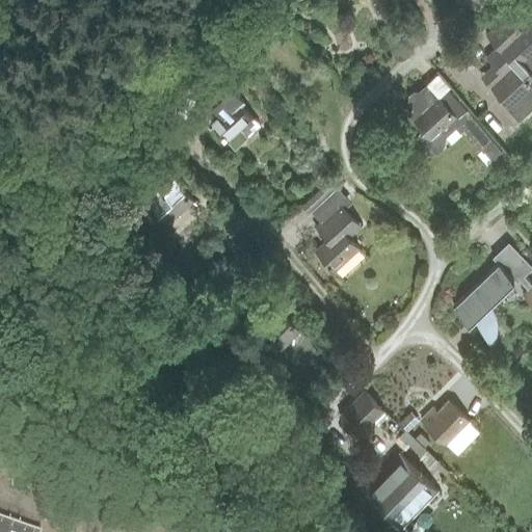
[(471,0),(469,2),(476,10),(488,0),(471,0)]
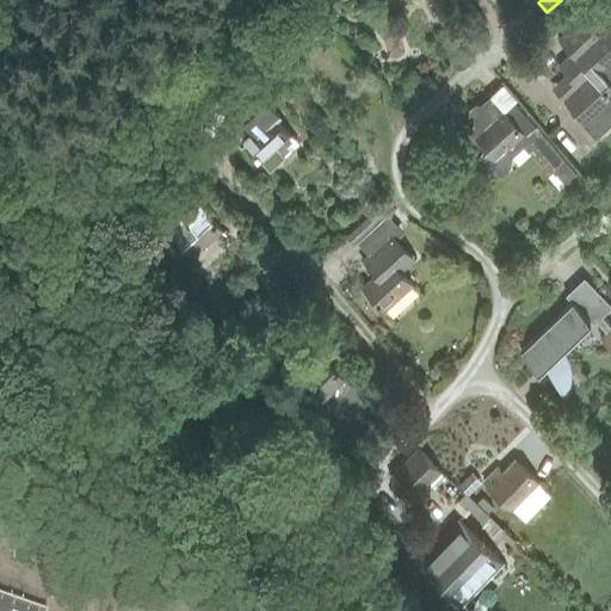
[(584,128),(594,140),(610,124),(610,68),(610,67),(610,36),(604,29),(606,26),(592,11),(559,42),(569,55),(559,66),(572,84),(560,96),(585,127),(584,128)]
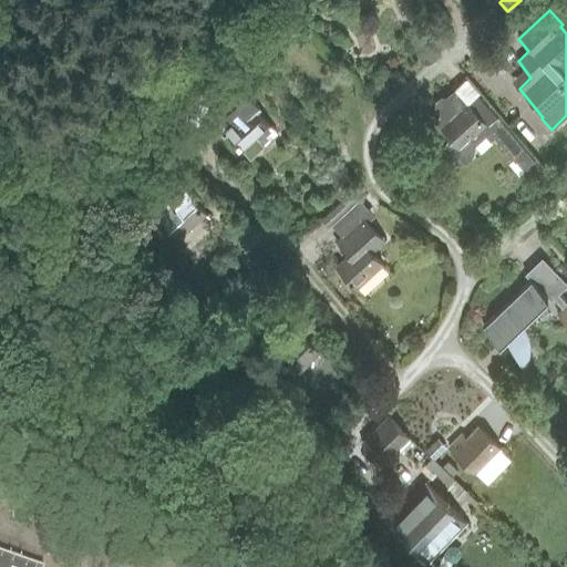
[(223,111),(214,119),(224,130),(244,152),(250,158),(264,147),(277,135),(254,110),(258,105),(246,91),(223,111)]
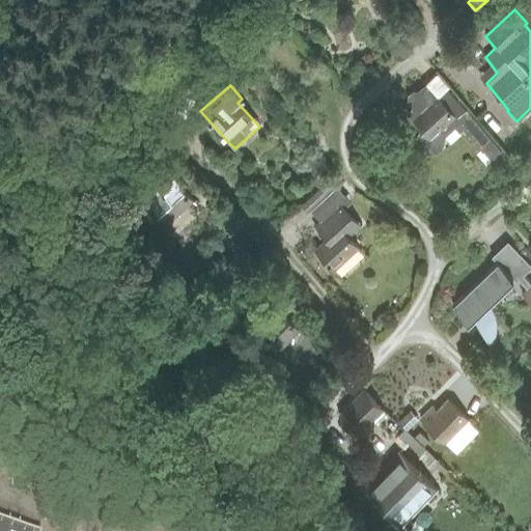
[(444,136),(454,127),(458,132),(463,129),(482,150),(493,141),(446,89),(438,98),(427,86),(418,94),(414,94),(411,98),(410,102),(415,107),(408,114),(420,129),(419,131),(418,132),(417,136),(416,139),(417,142),(419,146),(421,148),(423,151),(427,152),(431,152),(437,151),(440,149),(444,145),(445,141),(445,138),(444,136)]
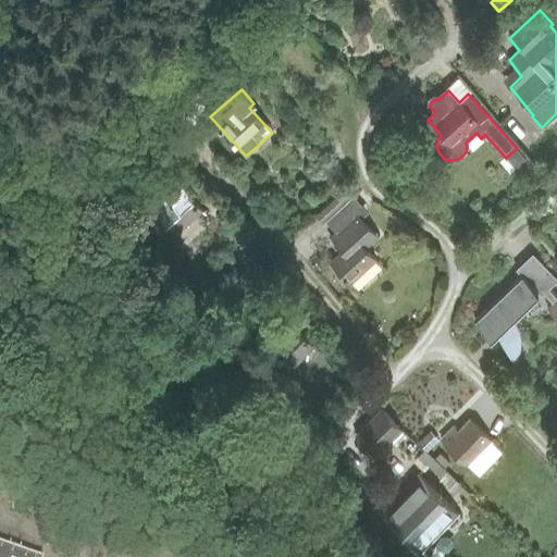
[(333,168),(323,175),(332,185),(341,177),(333,168)]
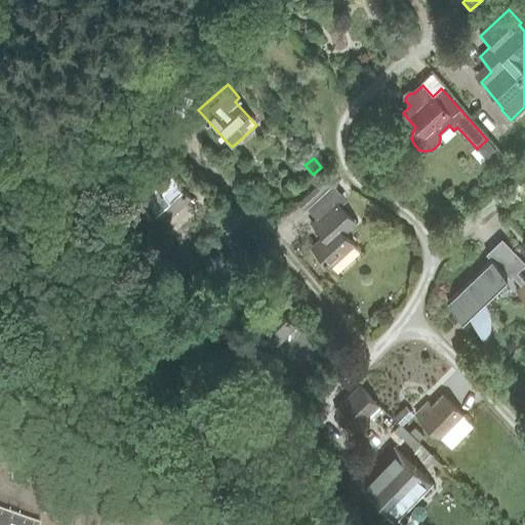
[(171,176),(160,187),(155,182),(140,195),(166,221),(192,198),(171,176)]
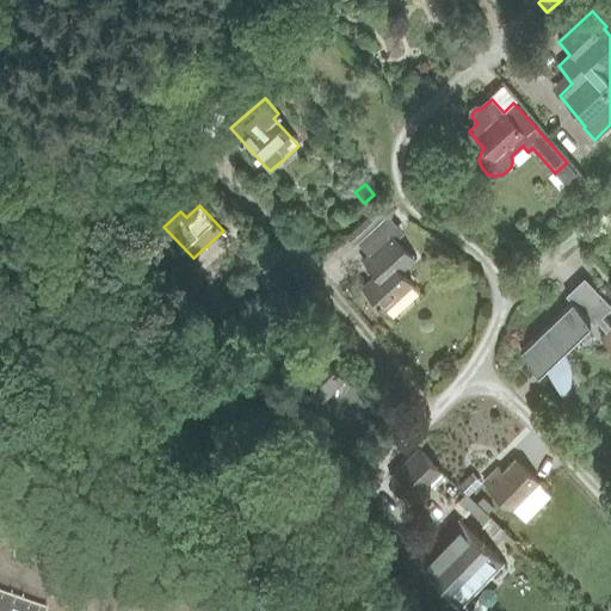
[(411,259),(390,236),(363,261),(375,275),(362,287),(384,310),(412,285),(399,271),(411,259)]
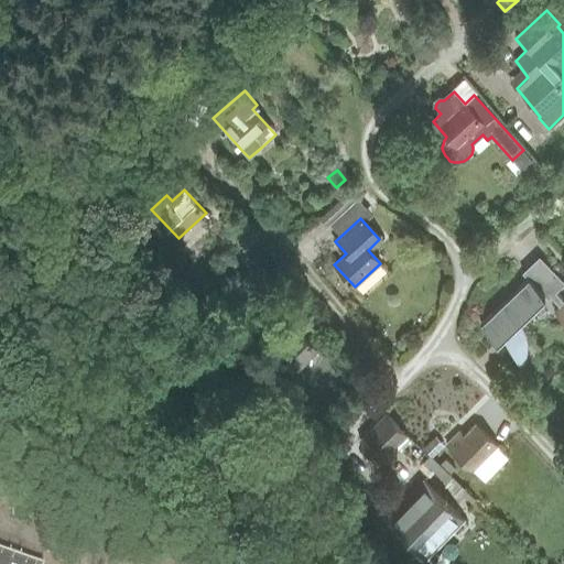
[(480,325),(497,343),(503,336),(521,367),(523,362),(525,356),(527,350),(527,345),(525,338),(523,333),(521,327),(517,323),(545,296),(549,300),(552,296),(561,306),(554,312),(563,322),(563,300),(556,292),(563,284),(563,282),(539,257),(522,273),(528,279),(480,325)]
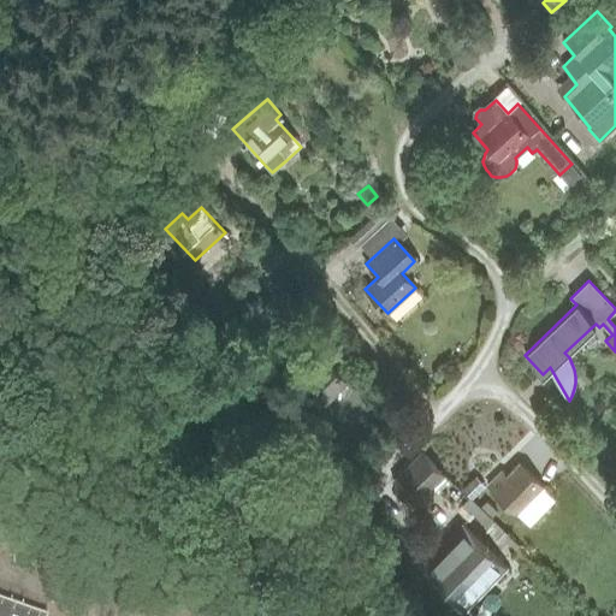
[(311,371),(304,365),(290,378),(317,409),(345,384),(324,359),(311,371)]
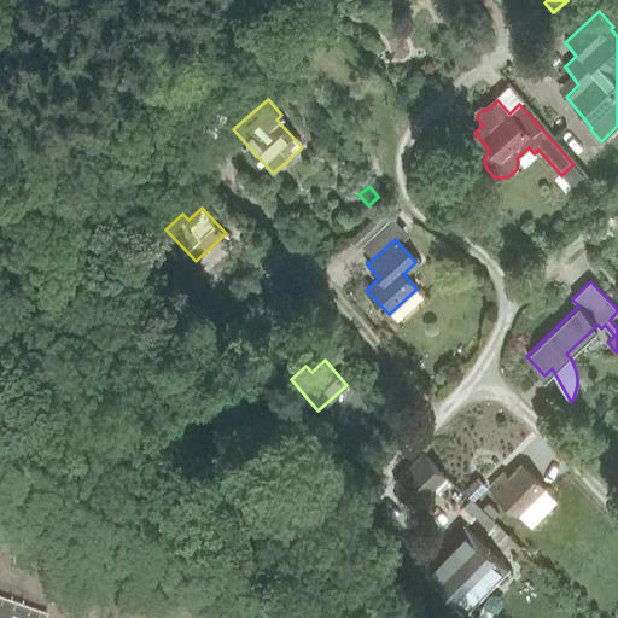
[(427,452),(397,481),(419,503),(449,474),(427,452)]
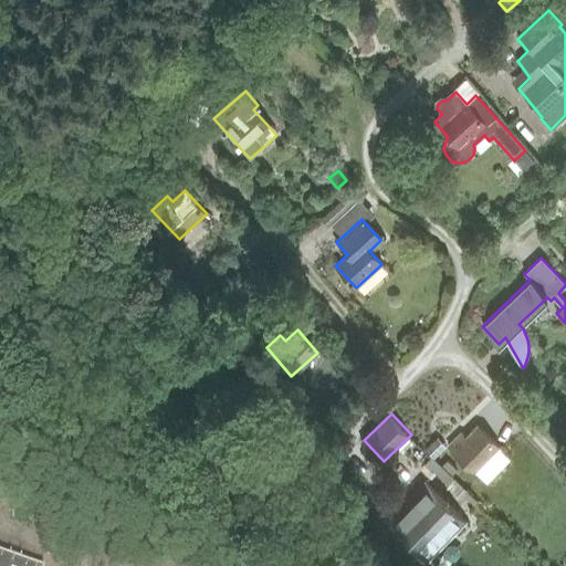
[(465,438),(461,433),(448,447),(474,473),(499,448),(477,426),(465,438)]
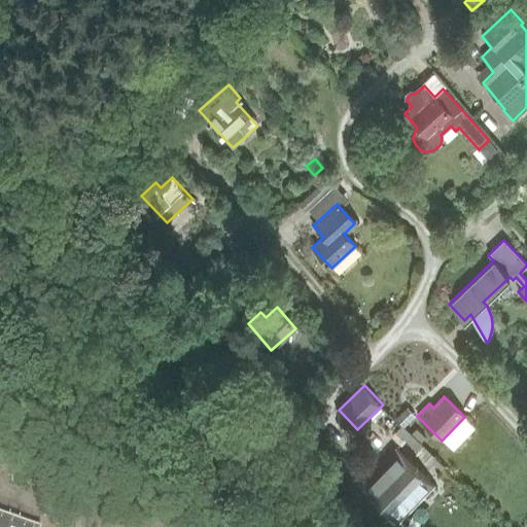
[(405,427),(414,418),(406,409),(395,418),(405,427)]
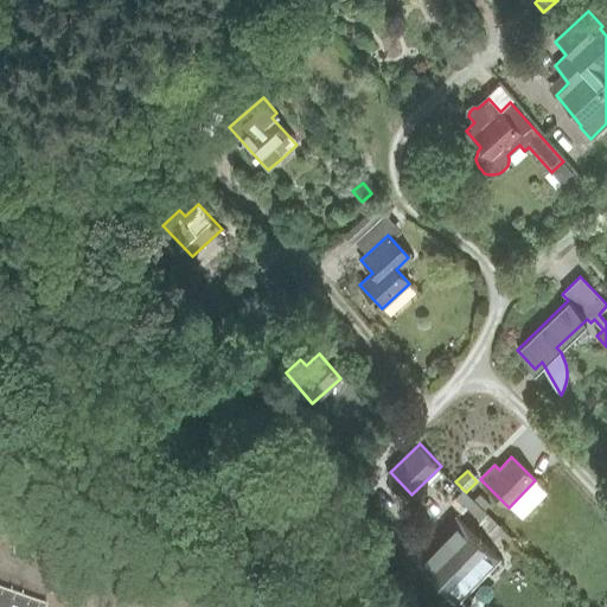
[(490,504),(479,493),(473,499),(484,510),(490,504)]
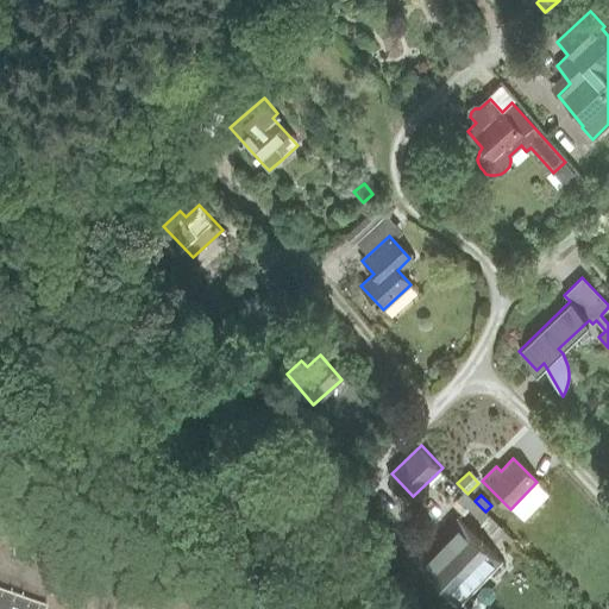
[(506,533),(473,500),(466,507),(498,540),(506,533)]
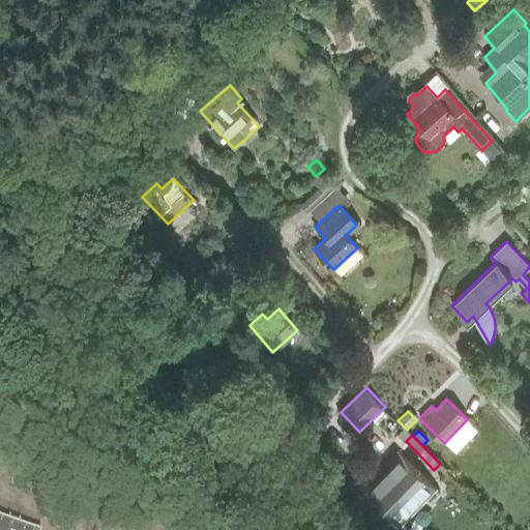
[(399,454),(362,490),(399,527),(434,492),(425,483),(428,481),(424,477),(422,479),(399,454)]
